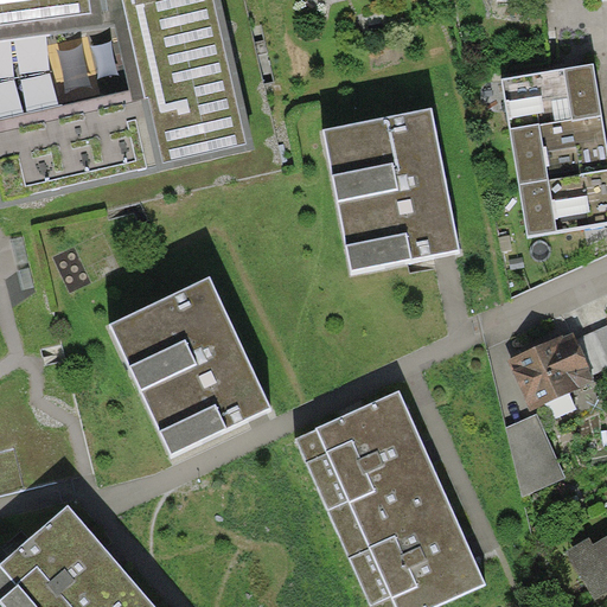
[(0,0),(0,204),(255,153),(221,0),(0,0)]
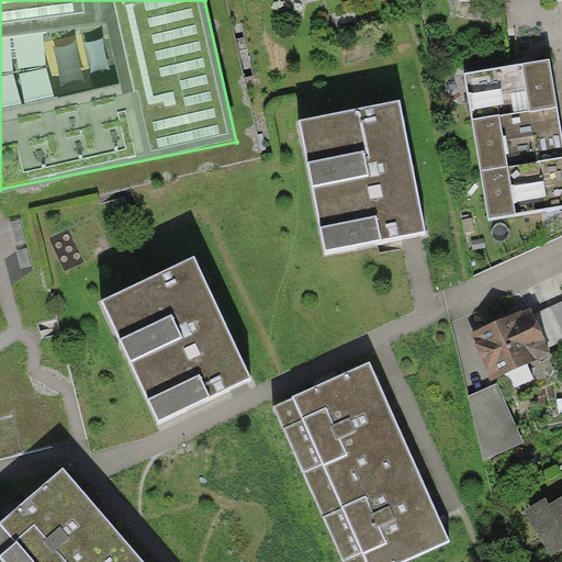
[(464,74),(472,120),(557,105),(549,59),(464,74)]
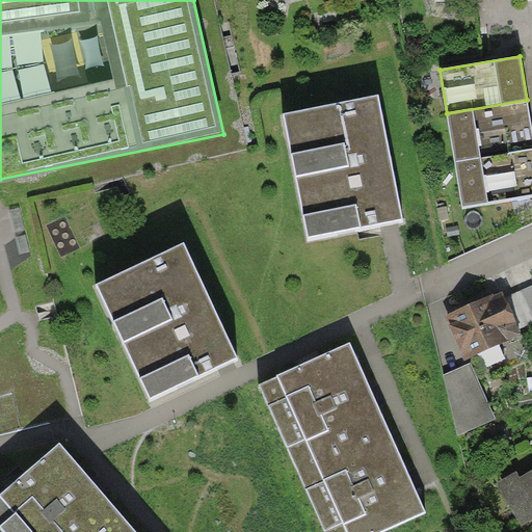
[(378,94),(284,112),(308,237),(389,221),(403,218),(378,94)]
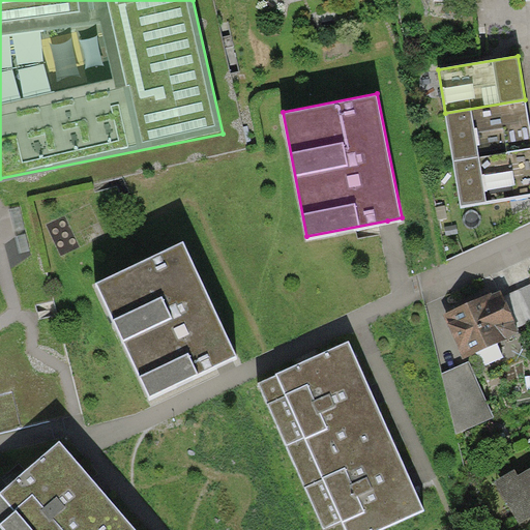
[(529,148),(529,127),(525,99),(445,113),(453,162),(529,148)]
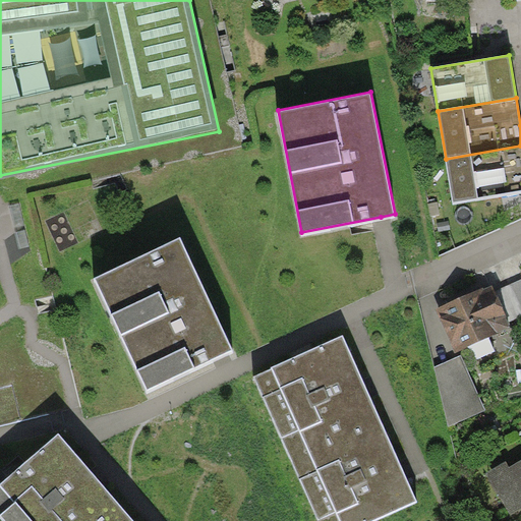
[(520,192),(520,146),(446,159),(453,204),(520,192)]
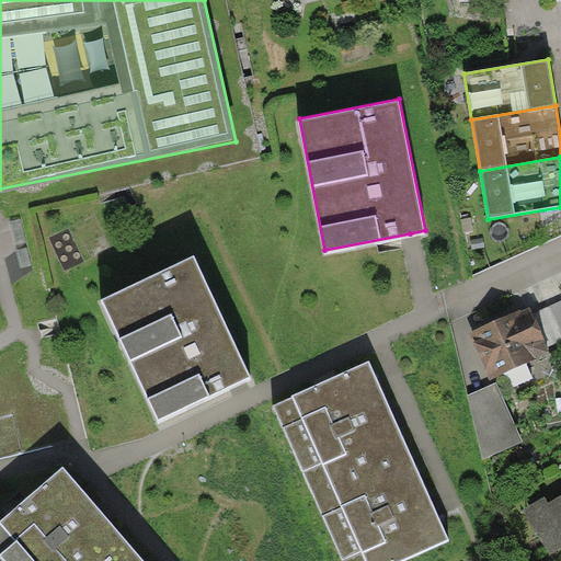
[(192,255),(100,299),(156,422),(249,377),(192,255)]
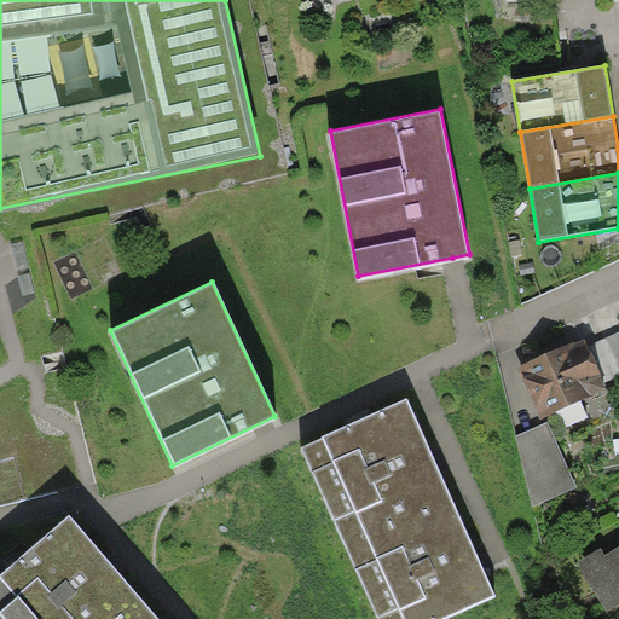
[(618,330),(588,346),(603,381),(618,374),(618,330)]
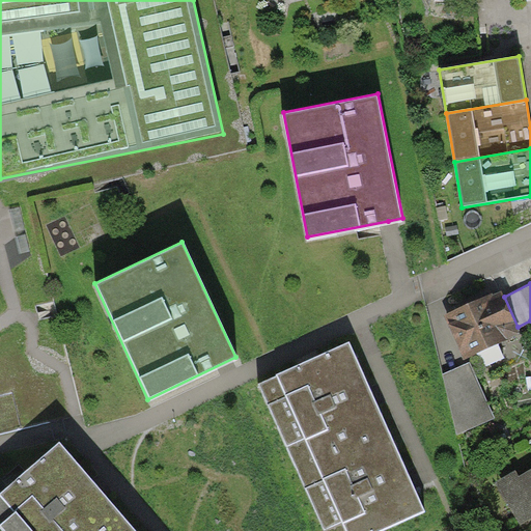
[(493,295),(492,292),(443,314),(464,361),(522,335),(518,327),(504,297),(501,290),(493,295)]
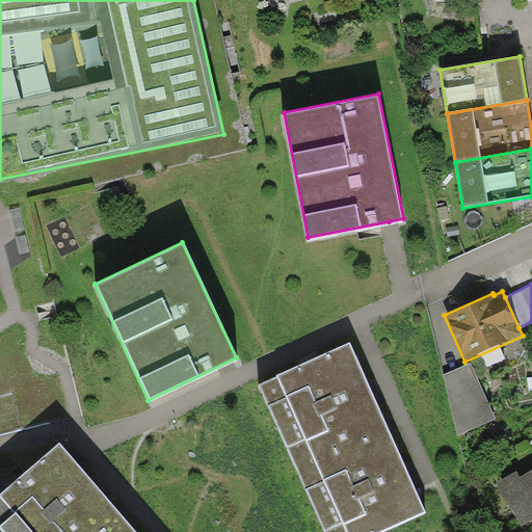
[(350,342),(259,383),(326,531),(381,531),(427,511),(409,474),(373,393),(350,342)]
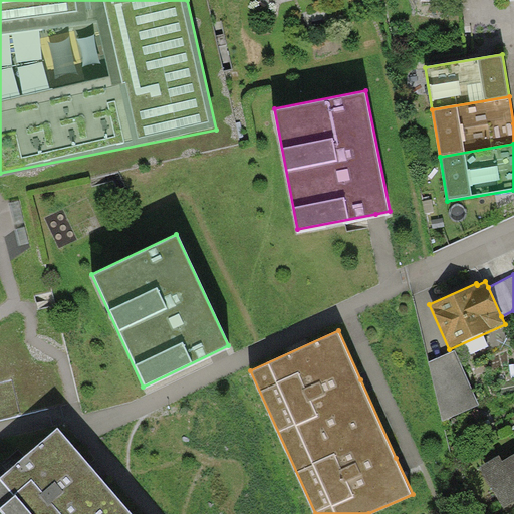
[(455,350),(428,361),(443,421),(479,404),(455,350)]
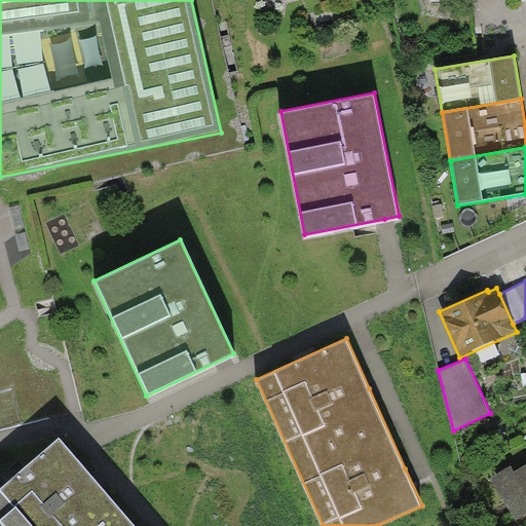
[(136,525),(94,477),(61,438),(0,488),(0,489),(1,491),(0,491),(0,521),(4,525),(136,525)]
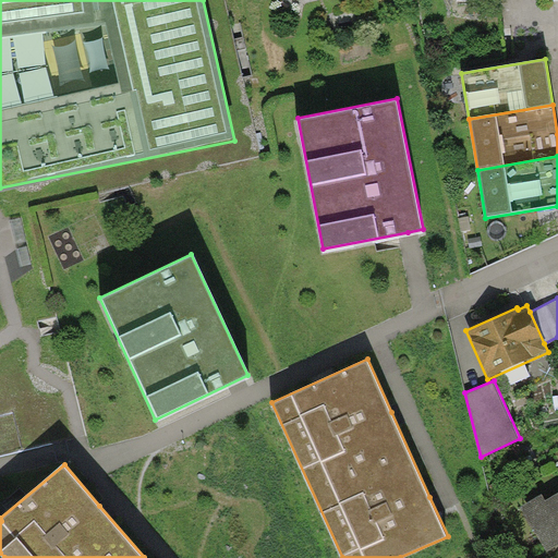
[(542,495),(521,507),(547,552),(557,545),(557,493),(545,500),(542,495)]
